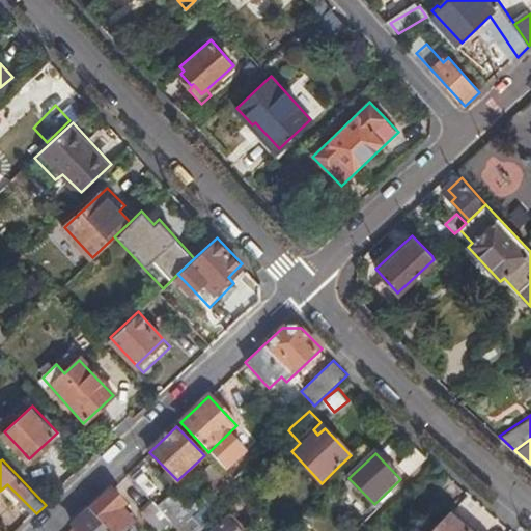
[(340,465),(330,475),(336,481),(346,471),(340,465)]
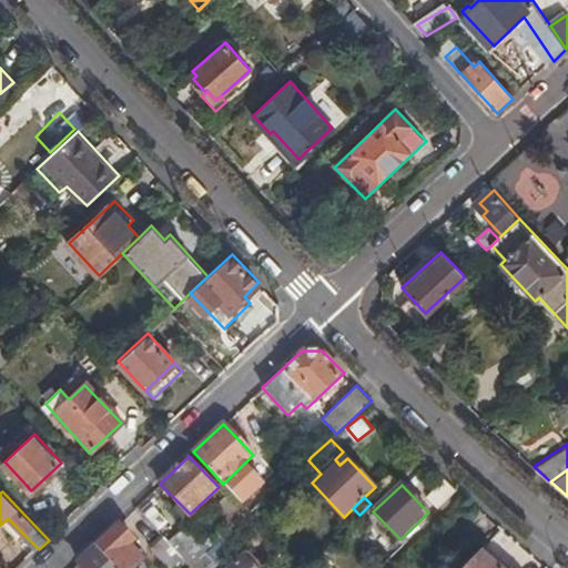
[(226,521),(234,529),(246,517),(240,509),(226,521)]
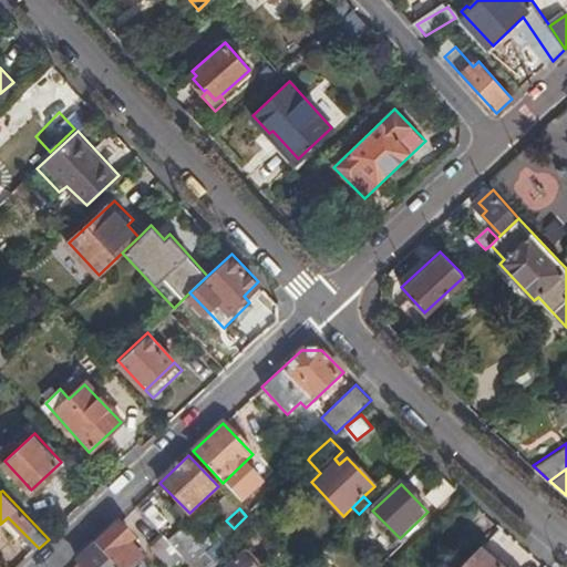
[(134,538),(119,522),(94,545),(114,566),(132,566),(144,557),(131,543),(134,538)]
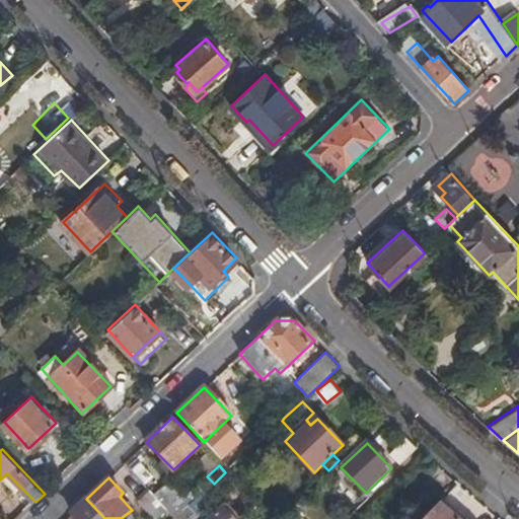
[(173,515),(177,518),(191,506),(180,497),(169,486),(156,497),(173,515)]
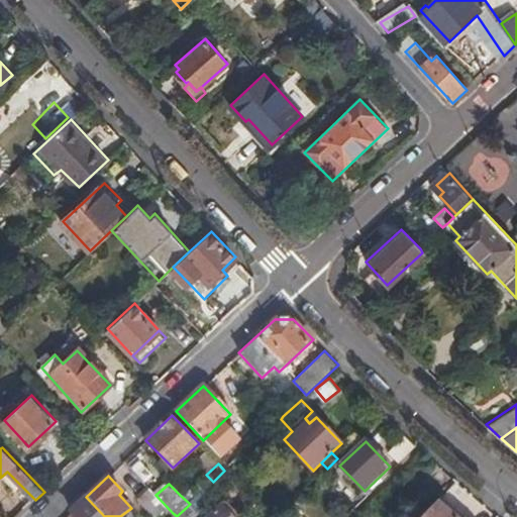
[(190,504),(197,497),(189,488),(180,495),(190,504)]
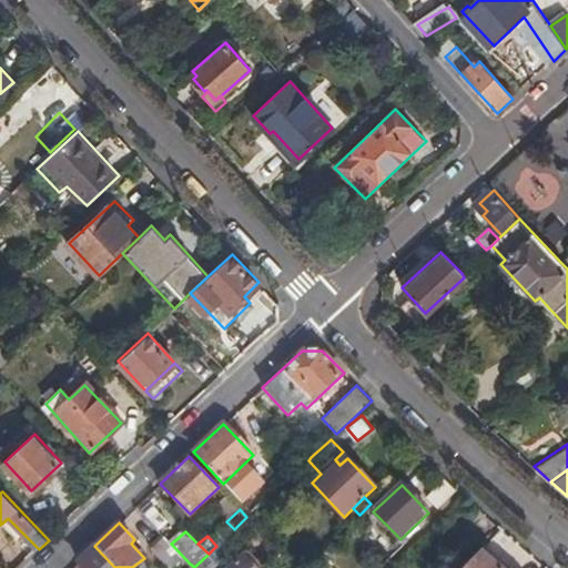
[(171,544),(166,538),(151,553),(165,567),(184,567),(190,564),(171,544)]
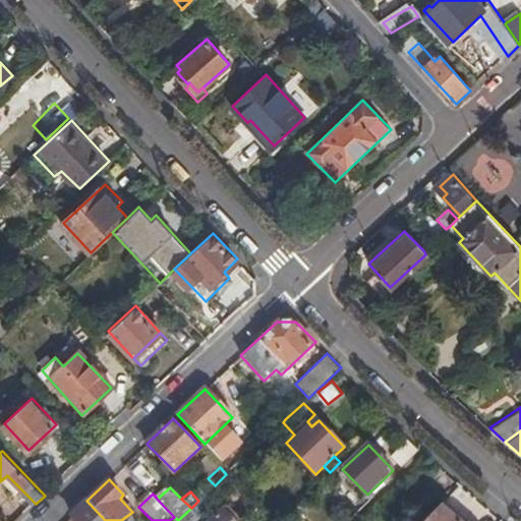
[(105,520),(87,501),(71,516),(76,520),(105,520)]
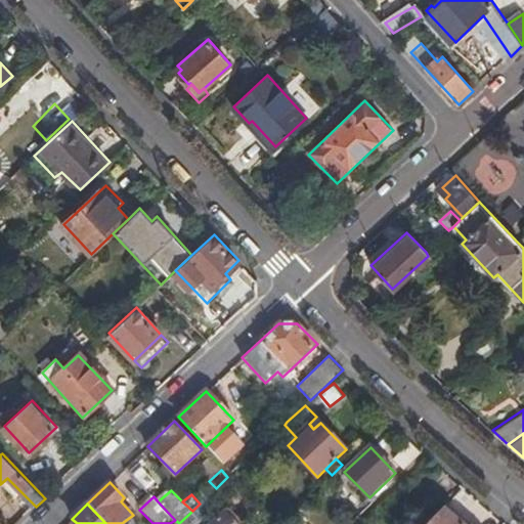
[(464,523),(445,509),(431,523),(464,523)]
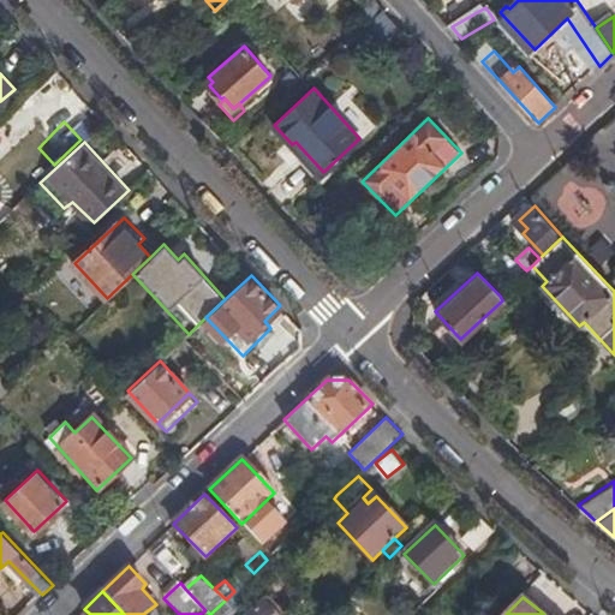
[(350,599),(338,613),(339,614),(356,614),(353,613),(358,608),(350,599)]
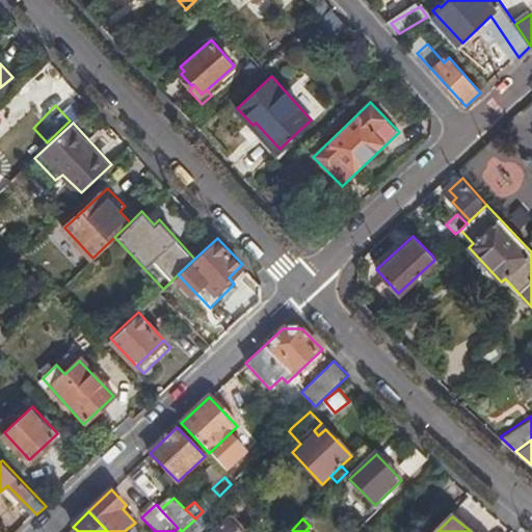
[(241,531),(231,521),(217,531),(241,531)]
